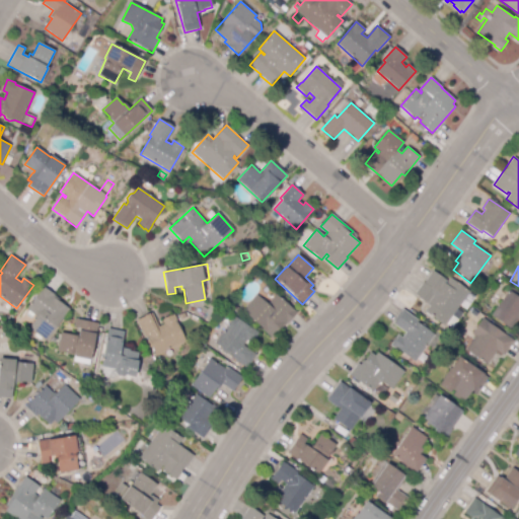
[(445,325),(426,311),(430,305),(415,295),(432,271),(447,282),(450,278),(469,292),(445,325)]
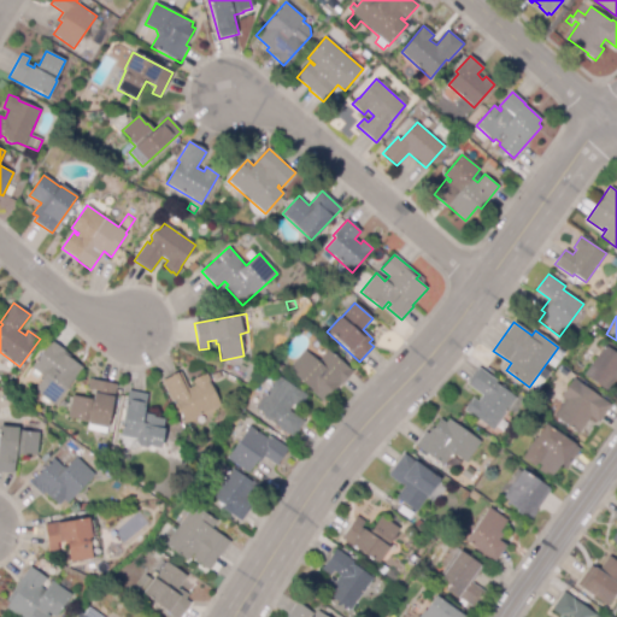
[(54,405),(34,391),(42,380),(41,375),(31,368),(51,340),(65,351),(64,352),(70,356),(69,358),(82,368),(54,405)]
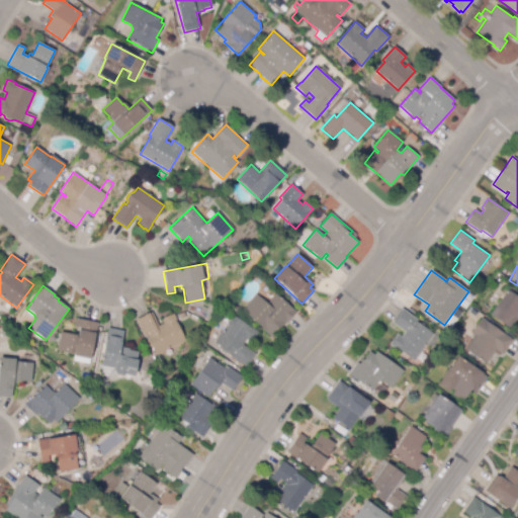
[(517,316),(509,329),(489,315),(510,286),(517,291),(517,316)]
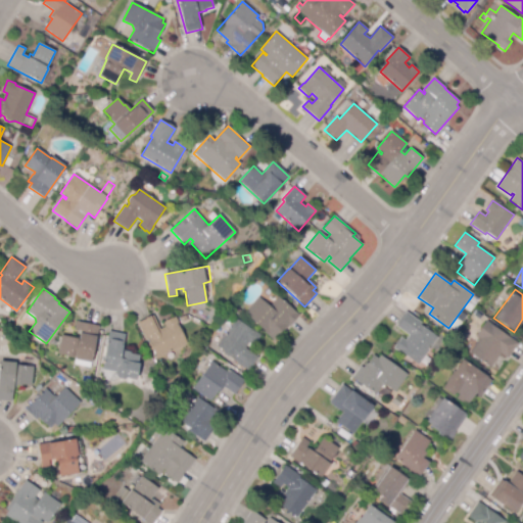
[(274,340),(244,314),(258,297),(269,307),(279,296),(299,316),(289,327),(288,325),(274,340)]
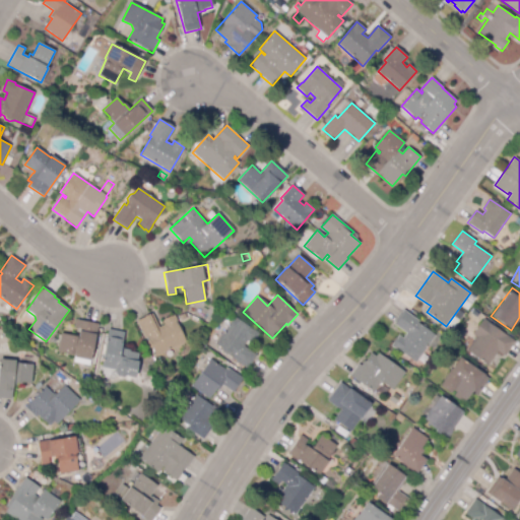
[(415,363),(396,349),(391,345),(398,335),(403,338),(406,333),(392,323),(402,309),(419,321),(418,323),(435,335),(415,363)]
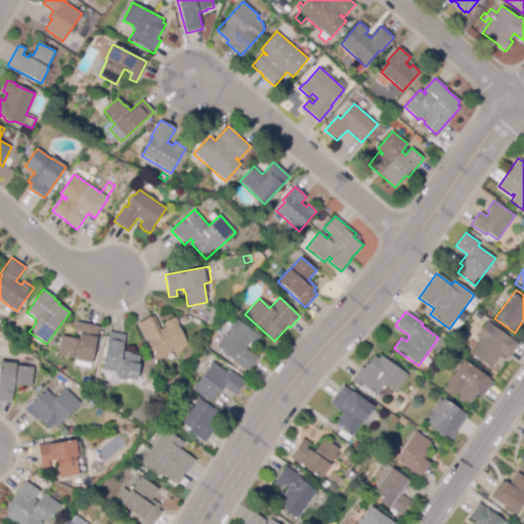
[(157,358),(154,352),(150,351),(148,346),(149,342),(147,340),(145,341),(137,323),(151,316),(159,331),(165,328),(163,323),(175,317),(178,325),(186,344),(157,358)]
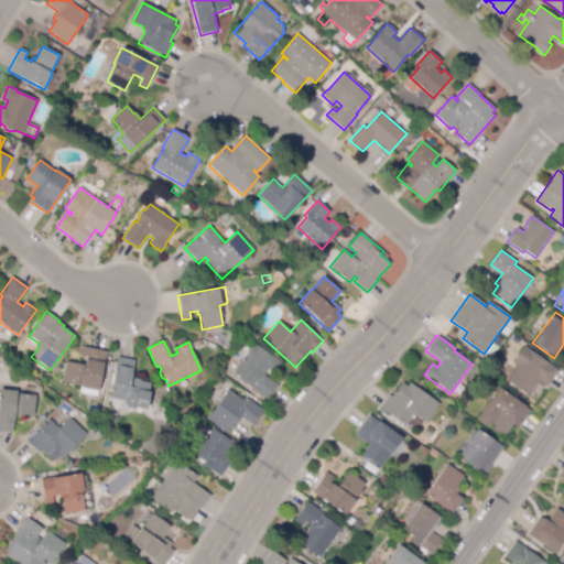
[(268,400),(251,389),(252,387),(232,373),(253,344),(280,362),(273,372),(268,369),(263,375),(279,386),(268,400)]
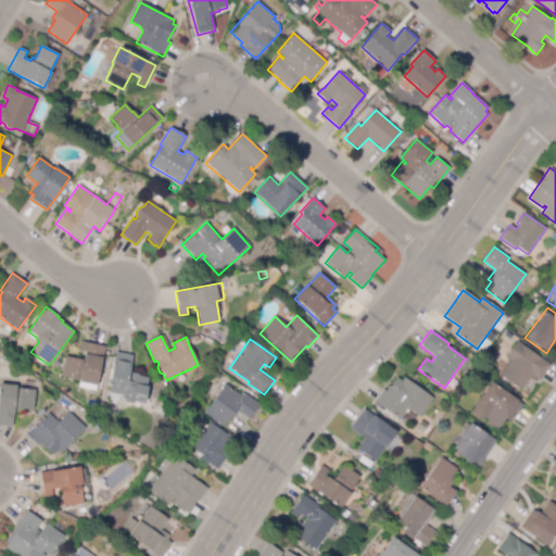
[(96,391),(78,388),(79,381),(61,377),(65,356),(80,359),(80,358),(84,358),(85,352),(78,351),(80,341),(105,346),(96,391)]
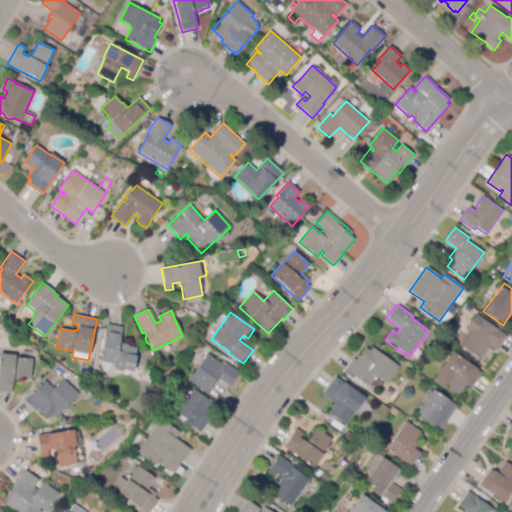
[(481,358),(460,344),(460,343),(454,339),(464,325),(466,326),(474,314),(506,335),(496,351),(489,346),(481,358)]
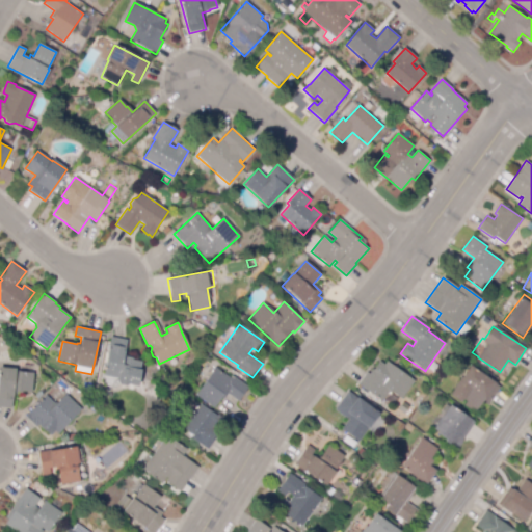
[(137,387),(128,384),(126,387),(120,384),(116,381),(116,378),(103,376),(110,338),(127,341),(124,356),(132,358),(132,360),(141,362),(139,370),(141,370),(137,387)]
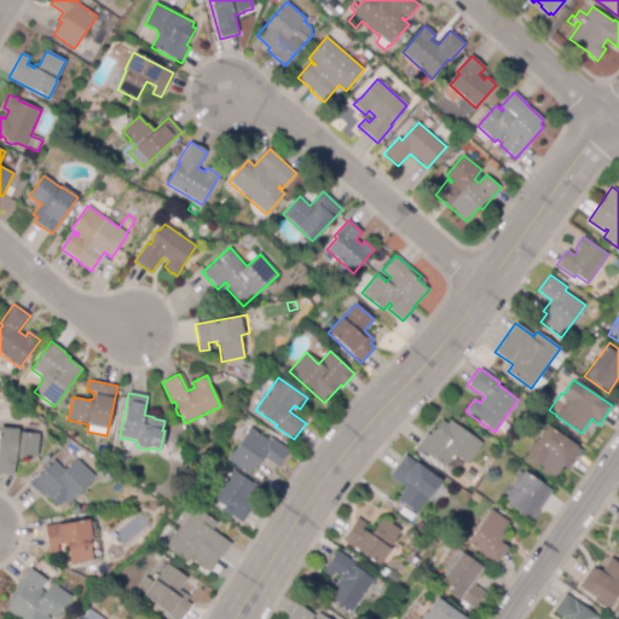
[(445,467),(417,447),(427,434),(429,435),(441,420),(447,424),(450,421),(482,444),(467,464),(457,456),(451,457),(445,467)]
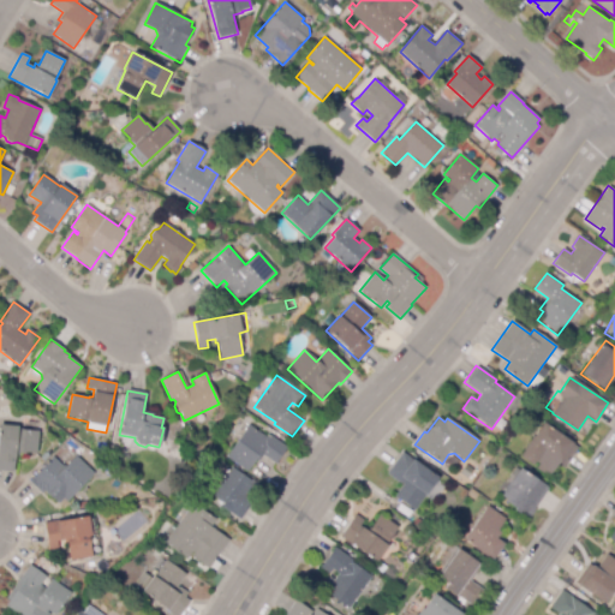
[(549,478),(536,469),(539,464),(523,452),(544,423),(578,447),(563,467),(559,464),(549,478)]
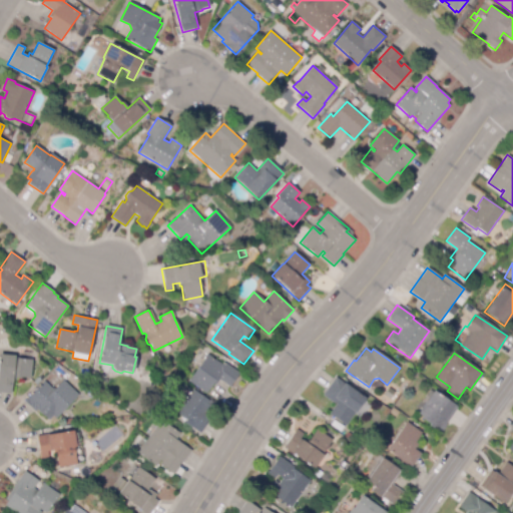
[(12,394),(0,393),(0,355),(15,356),(15,358),(33,360),(31,379),(21,378),(21,379),(13,378),(12,394)]
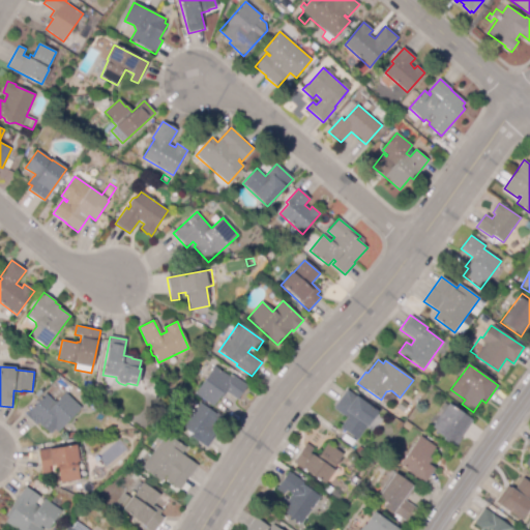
[(213,407),(195,393),(214,366),(229,376),(230,373),(247,386),(238,401),(227,392),(223,398),(222,395),(213,407)]
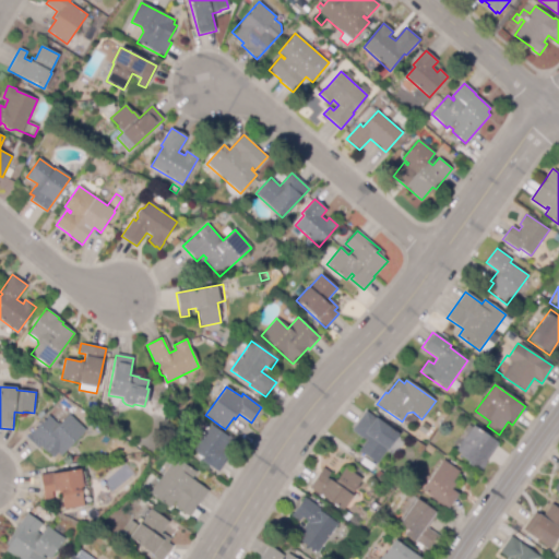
[(361,453),(358,451),(366,440),(352,430),(366,412),(399,435),(396,438),(403,442),(395,453),(388,448),(384,453),(377,464),(361,453)]
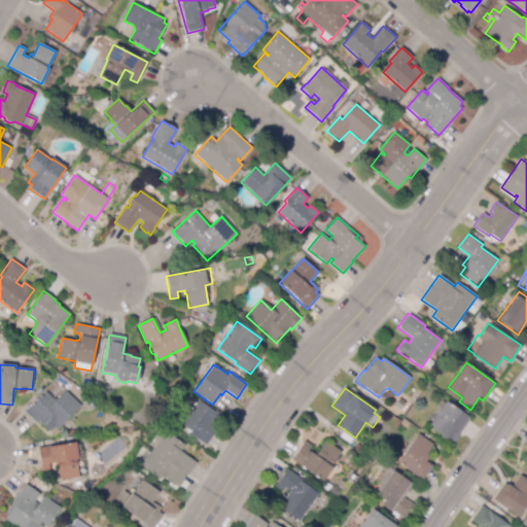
[(47,429),(42,424),(41,425),(37,421),(36,423),(25,413),(45,391),(54,399),(57,399),(65,390),(80,406),(59,429),(58,430),(57,429),(55,427),(53,429),(50,431),(47,429)]
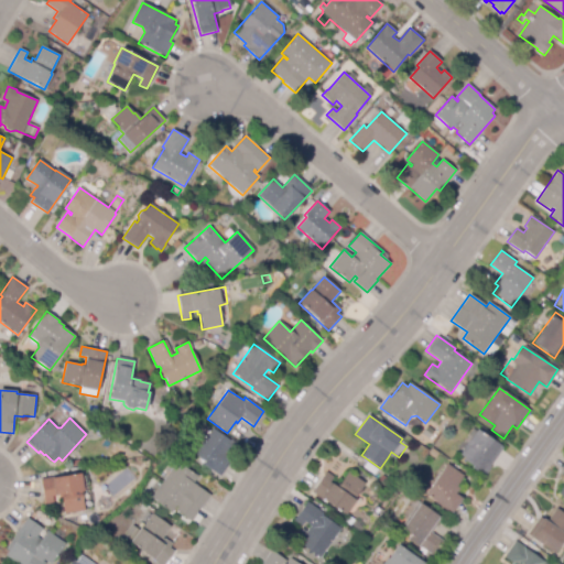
[(201,458),(195,455),(195,454),(188,449),(196,438),(203,443),(213,429),(237,444),(229,455),(226,453),(224,455),(229,458),(231,461),(220,476),(204,465),(206,463),(201,458)]
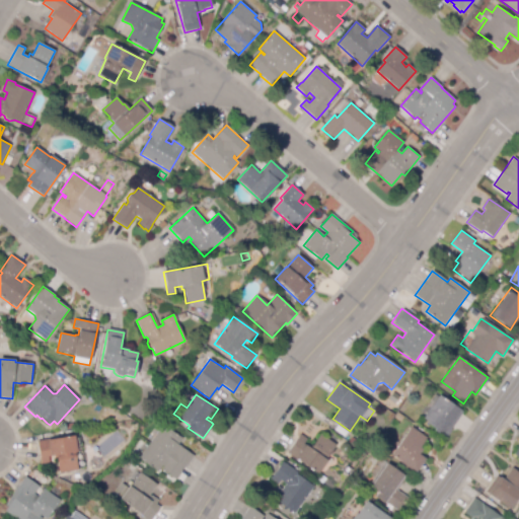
[(426,421),(423,418),(439,395),(462,412),(457,421),(450,430),(451,430),(445,439),(434,431),(436,429),(427,424),(428,422),(426,421)]
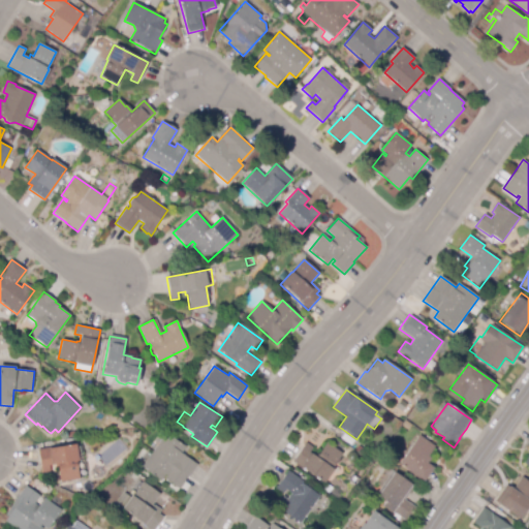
[(179,489),(164,478),(167,475),(165,474),(160,480),(142,467),(166,433),(186,446),(181,454),(196,465),(188,477),(187,476),(179,489)]
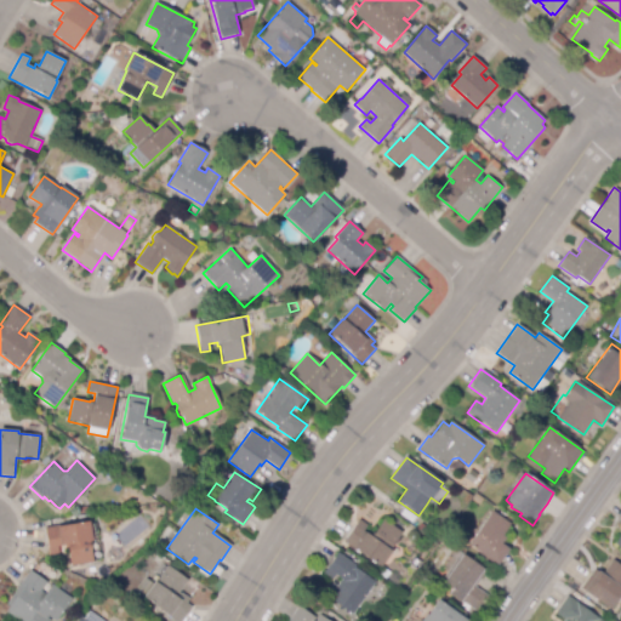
[(497,565),(468,545),(493,511),(511,524),(502,535),(505,537),(501,543),(508,550),(497,565)]
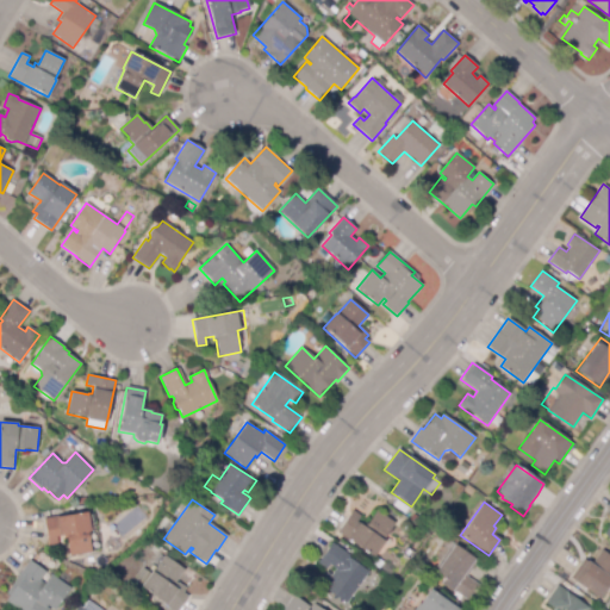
[(373,558),(337,533),(353,510),(362,517),(359,522),(363,526),(365,523),(367,524),(377,510),(394,523),(383,540),(385,541),(373,558)]
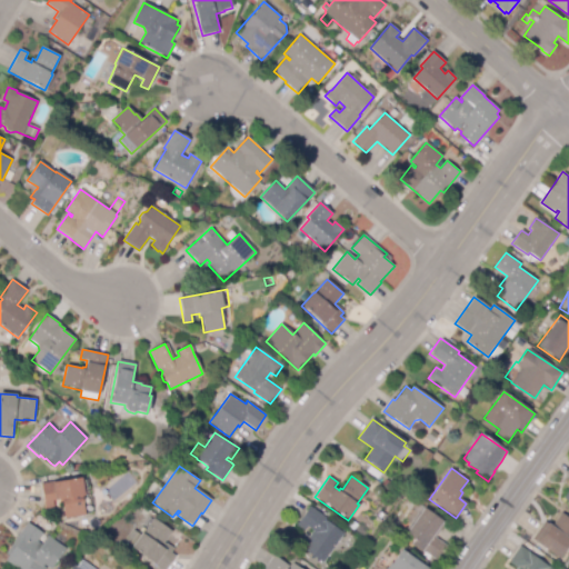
[(65,518),(63,503),(60,503),(59,500),(52,501),(53,508),(45,509),(41,483),(81,478),(83,496),(82,496),(85,516),(65,518)]
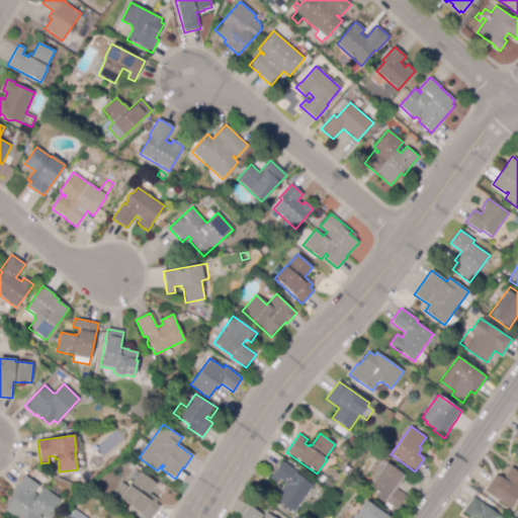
[(293,513),(275,500),(274,500),(270,497),(277,487),(280,490),(284,483),(279,479),(276,483),(269,479),(282,460),(297,471),(295,473),(313,486),(293,513)]
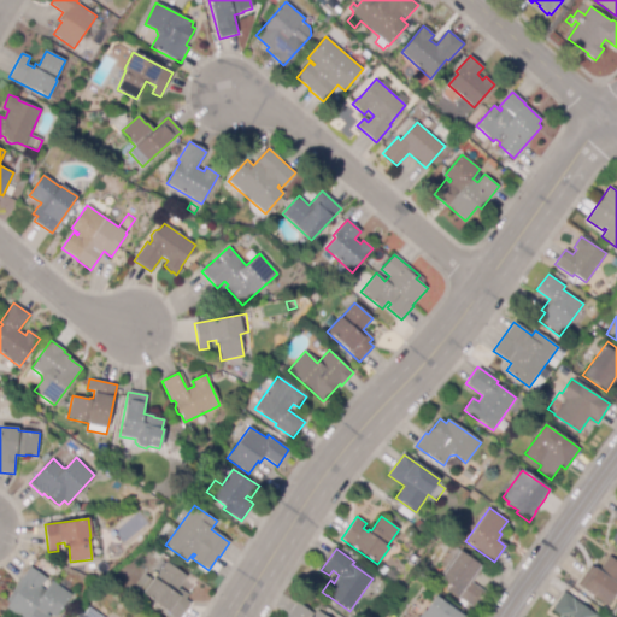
[(471,609),(446,589),(450,586),(440,579),(460,551),(481,565),(470,581),(483,592),(471,609)]
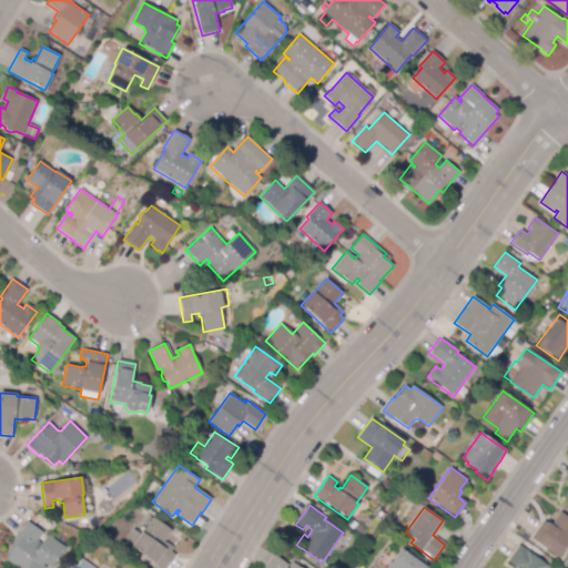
[(567,543),(557,557),(530,539),(543,521),(549,527),(559,513),(567,518),(567,543)]
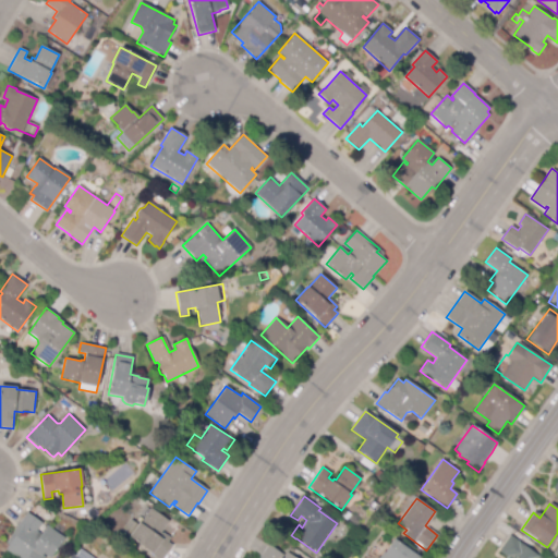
[(161,557),(157,557),(123,532),(132,520),(138,525),(150,508),(169,522),(161,532),(170,538),(168,542),(172,545),(161,557)]
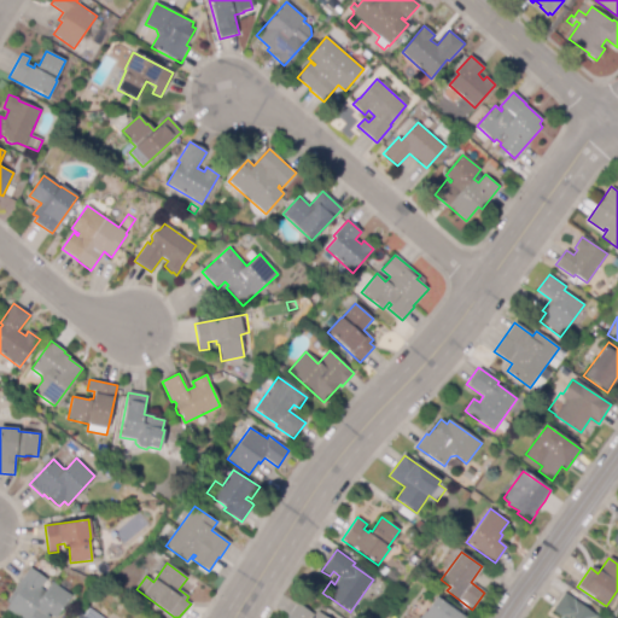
[(48,617),(18,617),(6,610),(10,604),(6,601),(30,567),(46,579),(40,588),(46,592),(52,583),(71,595),(54,617),(52,617),(47,613),(47,614),(50,617),(48,617)]
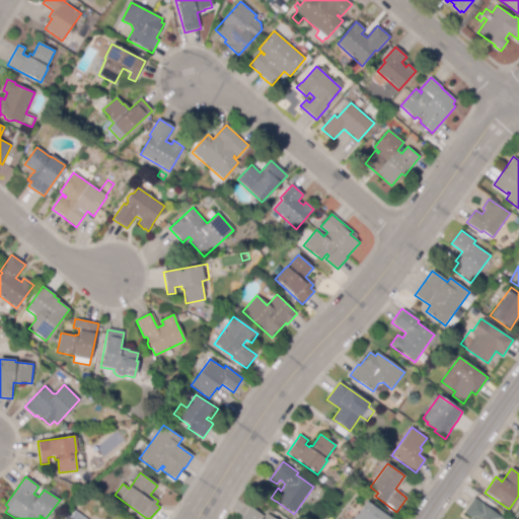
[(472,518),(464,512),(474,498),(504,518),(472,518)]
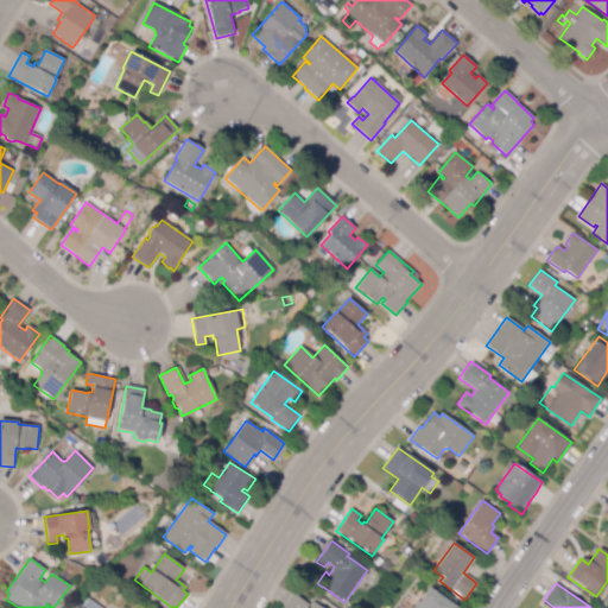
[(400,607),(404,603),(410,607),(412,607),(428,587),(457,607),(456,607),(400,607)]
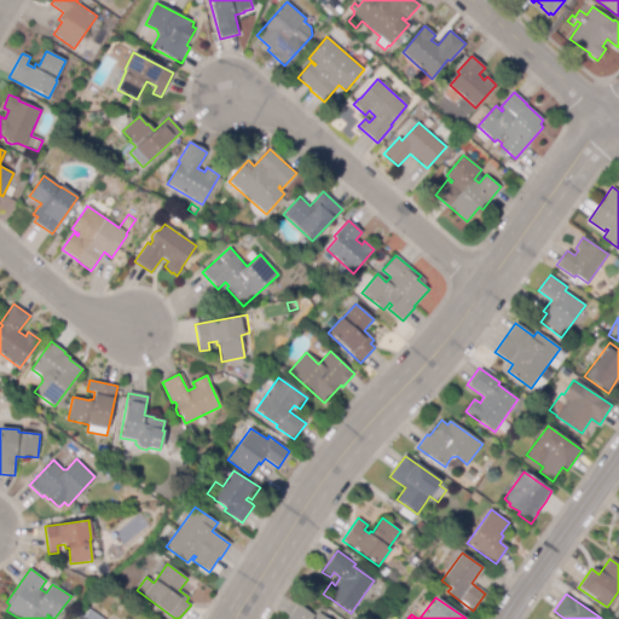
[(287,618),(298,605),(313,617),(311,618),(313,618),(318,613),(325,618),(287,618)]
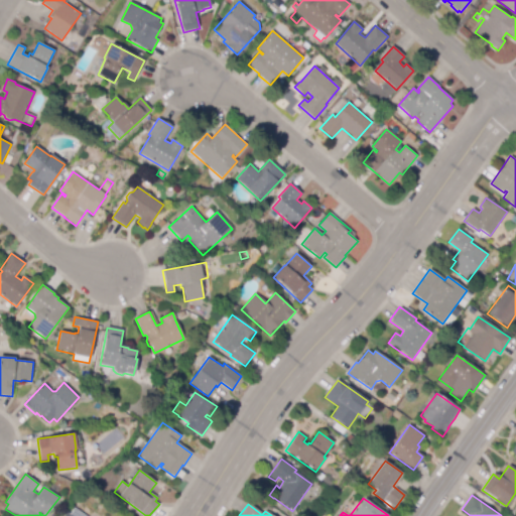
[(85,515),(70,506),(62,515),(85,515)]
